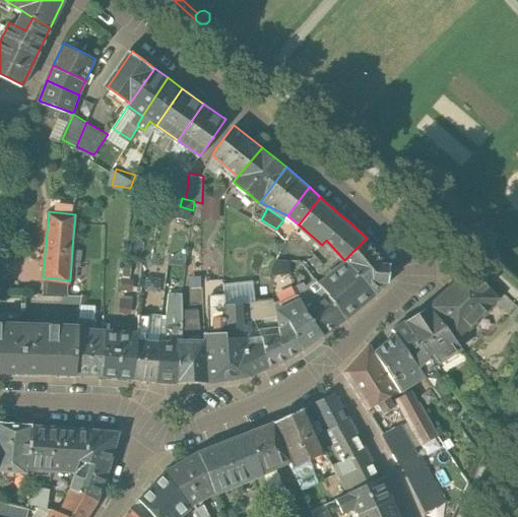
[(367,238),(345,261),(320,281),(324,286),(329,294),(328,295),(346,317),(346,316),(388,281),(389,264),(367,238)]
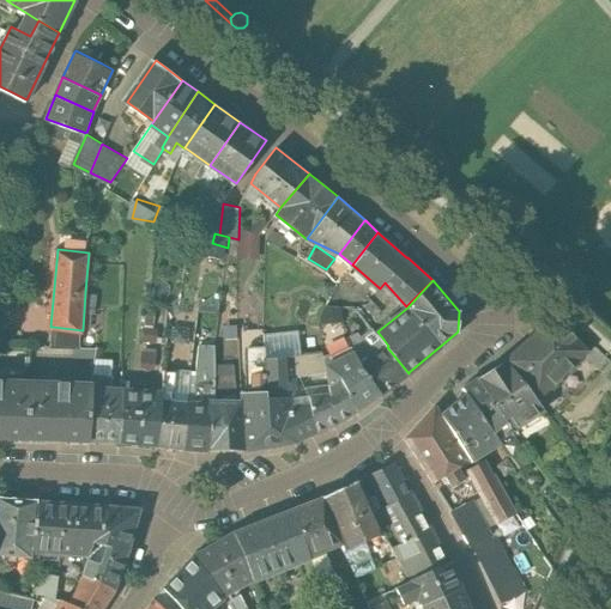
[(96,293),(85,292),(84,311),(95,311),(96,293)]
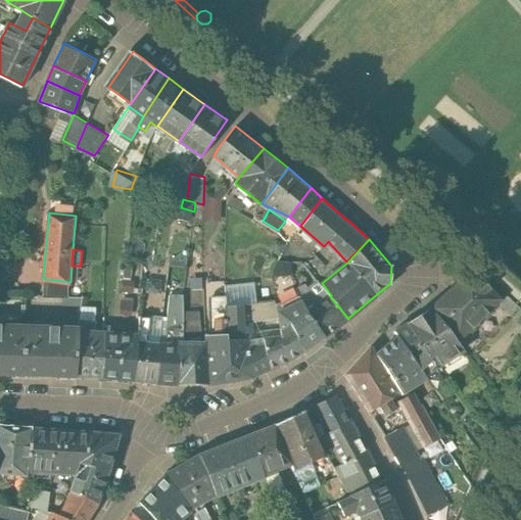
[(273,271),(293,272),(293,257),(273,257),(273,271)]
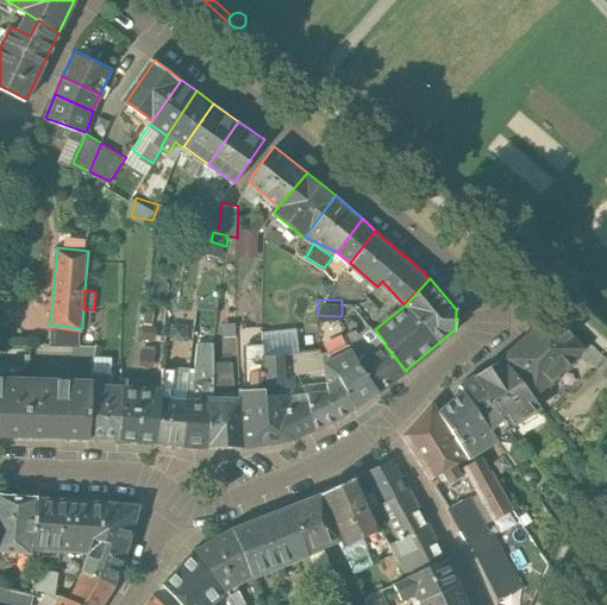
[(157,306),(145,304),(144,325),(143,325),(141,366),(155,366),(158,326),(157,326),(157,306)]
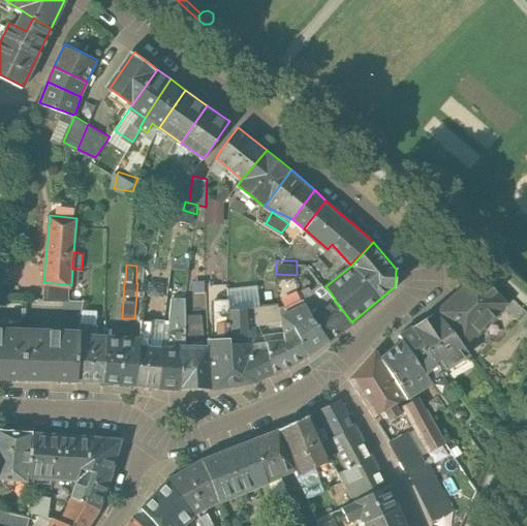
[(477,273),(436,310),(463,344),(504,303),(506,302),(505,301),(477,273)]
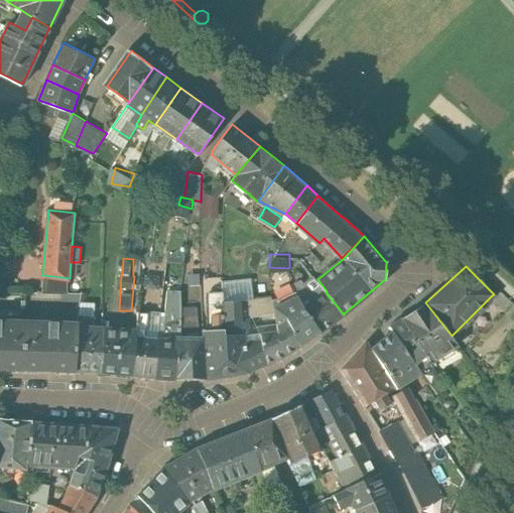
[(70,278),(44,275),(43,291),(69,292),(70,278)]
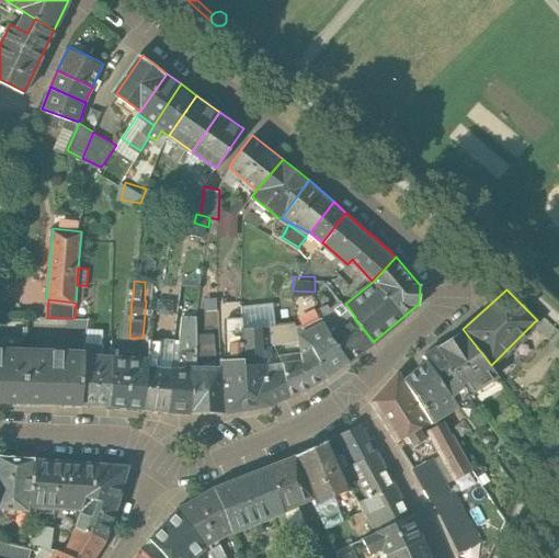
[(338,319),(333,311),(331,307),(327,309),(329,314),(322,317),(324,320),(331,337),(350,360),(374,342),(354,318),(355,317),(350,309),(338,319)]
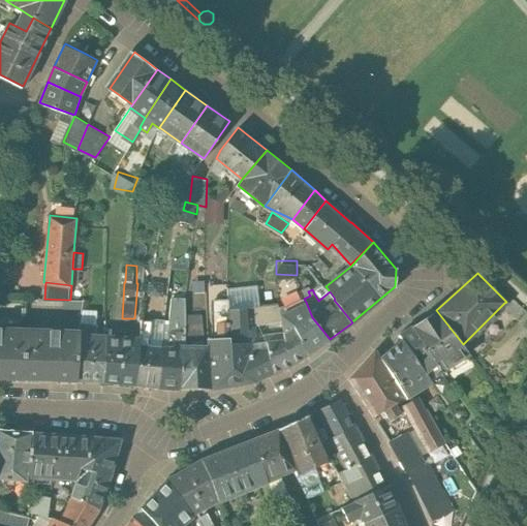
[(526,309),(510,296),(505,301),(506,302),(504,303),(520,319),(526,313),(526,309)]
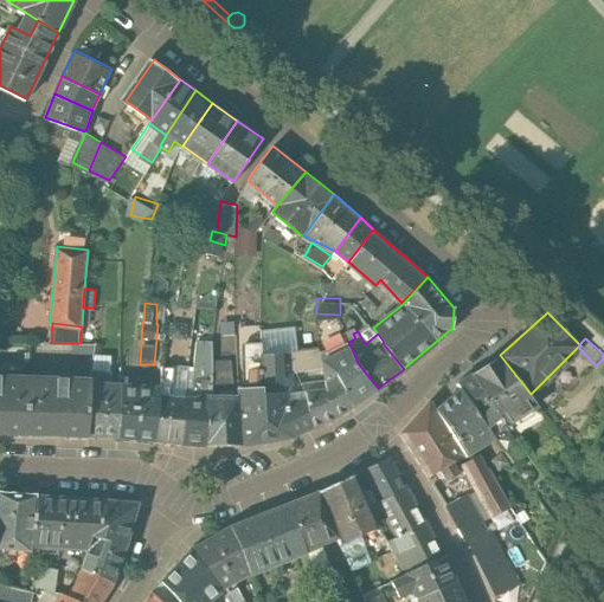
[(213,340),(198,340),(196,358),(213,360),(213,340)]
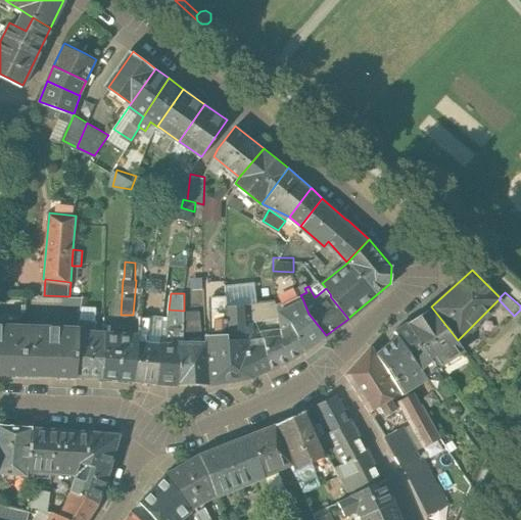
[(326,335),(309,314),(302,298),(278,311),(279,316),(282,328),(291,323),(304,350),(326,335)]
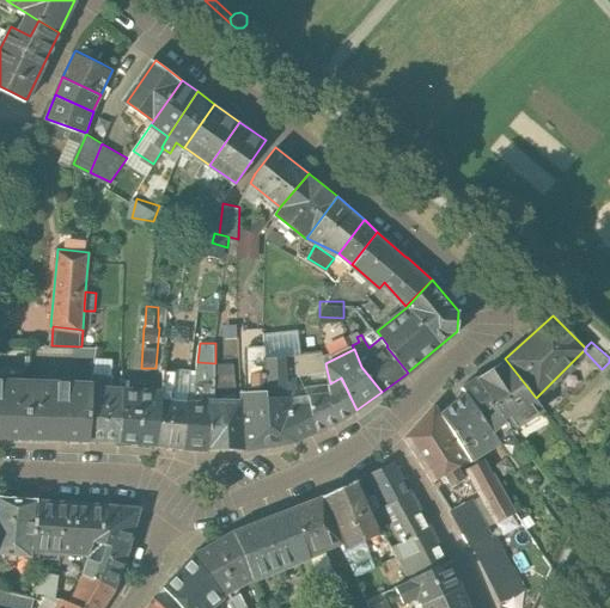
[(323,351),(266,357),(267,397),(264,397),(266,409),(269,444),(296,440),(292,404),(291,398),(290,375),(302,374),(316,372),(327,369),(325,363),(323,351)]
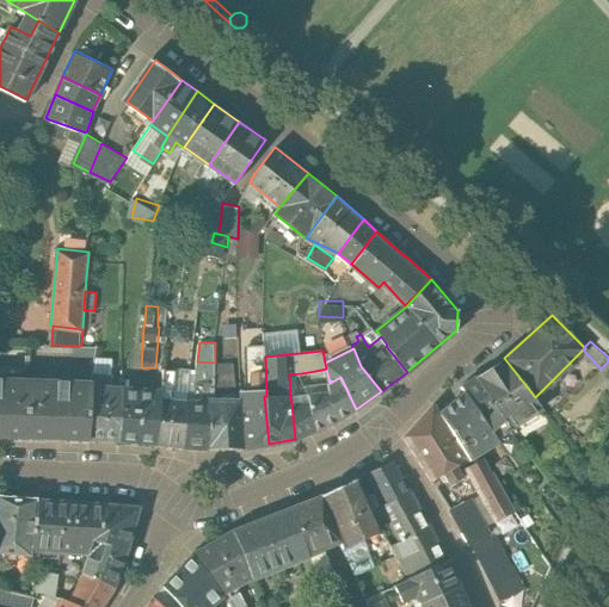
[(227,354),(221,354),(221,363),(215,363),(215,385),(237,384),(234,361),(227,361),(227,354)]
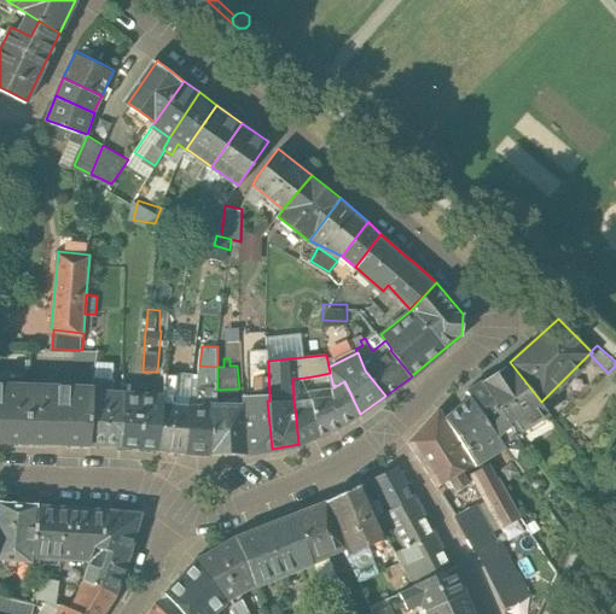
[(268,361),(250,362),(250,381),(256,380),(256,395),(243,395),(244,403),(247,452),(272,449),(268,413),(267,401),(269,401),(268,361)]
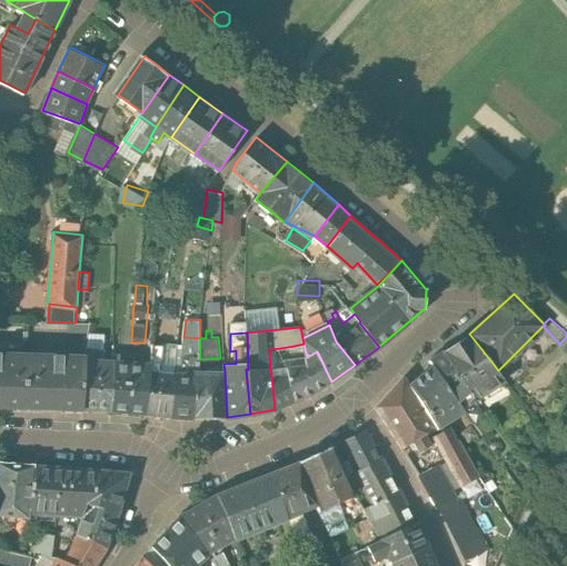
[(469,334),(444,350),(455,368),(463,380),(467,386),(476,398),(506,378),(498,370),(469,334)]
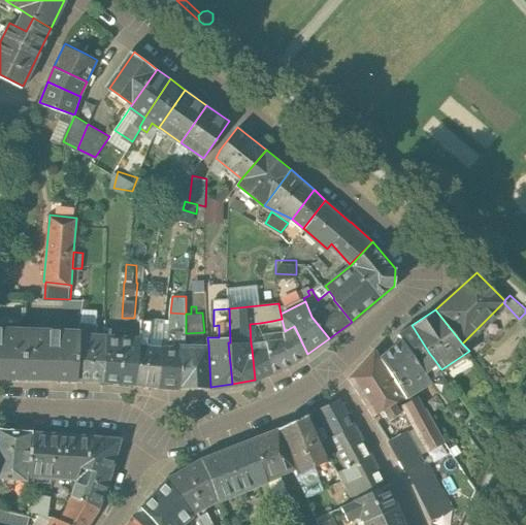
[(186,314),(170,313),(169,322),(165,321),(164,331),(162,346),(159,386),(179,387),(179,346),(186,346),(186,345),(186,333),(186,314)]
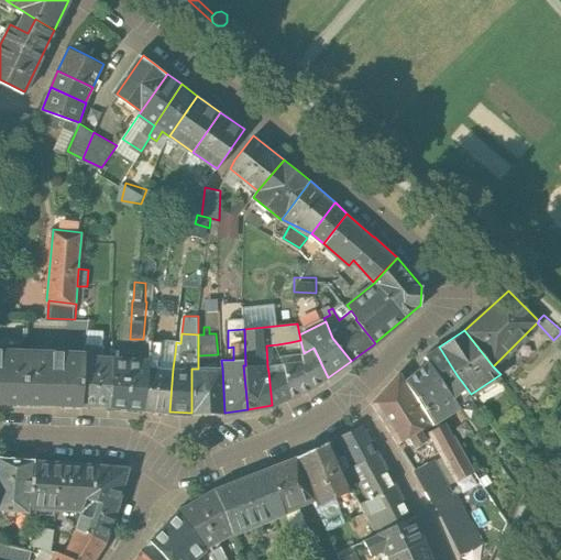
[(173,369),(156,368),(157,362),(161,362),(162,341),(154,340),(152,339),(151,360),(146,409),(169,412),(173,369)]
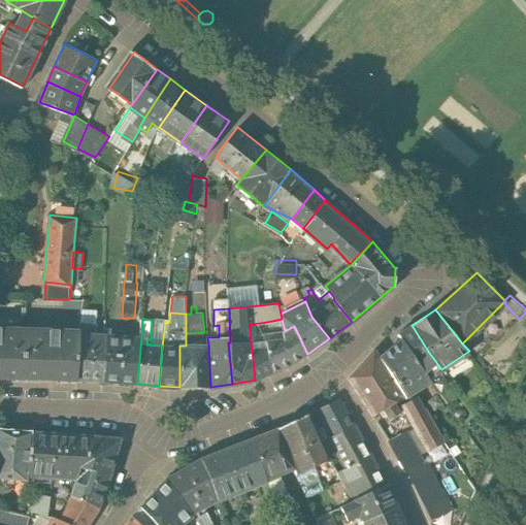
[(97,323),(80,323),(80,330),(77,380),(103,380),(106,334),(96,333),(97,323)]
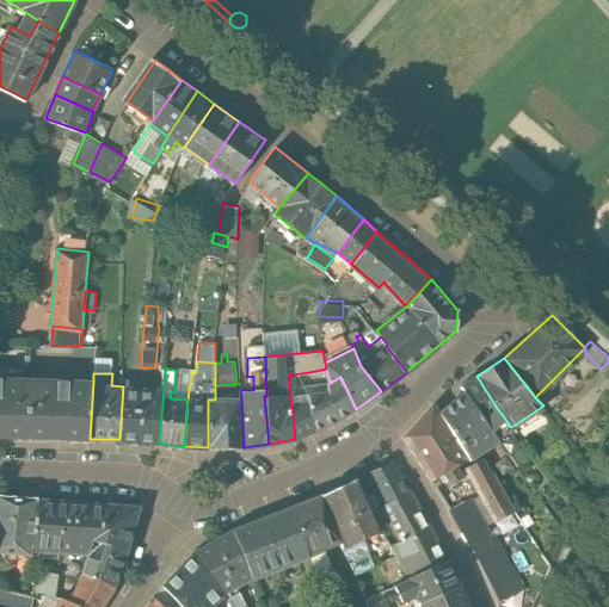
[(500,414),(490,398),(488,395),(477,376),(462,384),(466,390),(474,406),(487,425),(498,439),(504,435),(508,441),(516,435),(511,427),(510,427),(502,414),(500,414)]
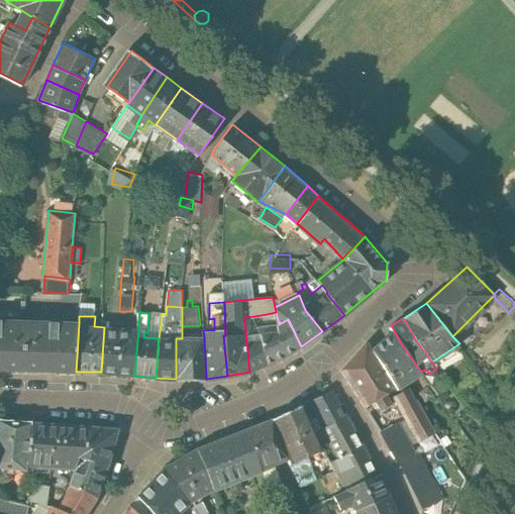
[(0,319),(0,368),(76,372),(79,323),(0,319)]
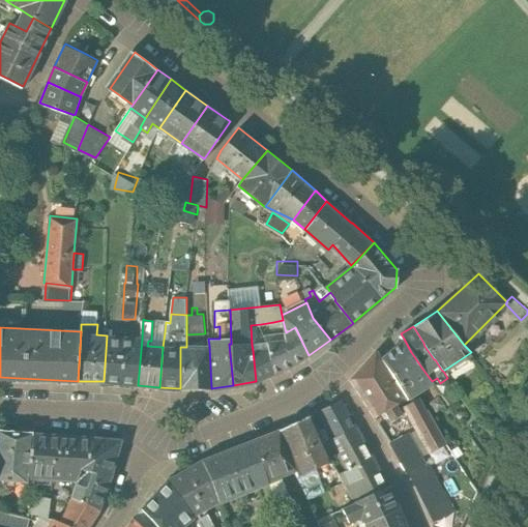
[(286,340),(272,341),(271,334),(265,335),(267,342),(268,341),(268,348),(271,375),(290,367),(309,355),(295,327),(286,332),(285,332),(286,340)]
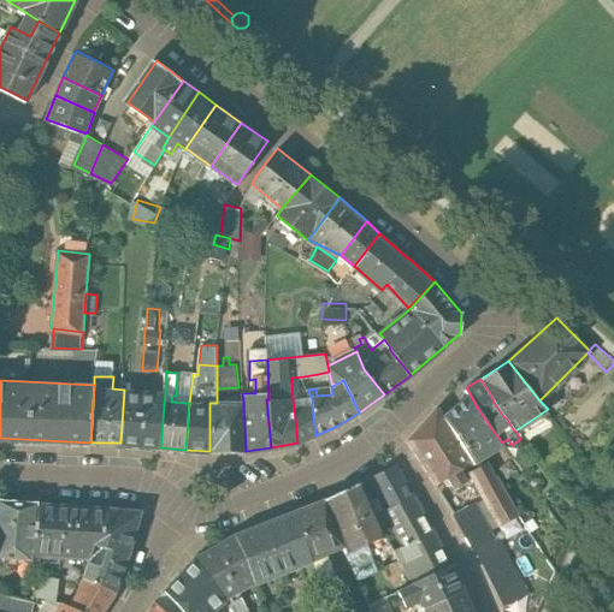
[(165,393),(124,388),(124,390),(120,443),(160,447),(165,393)]
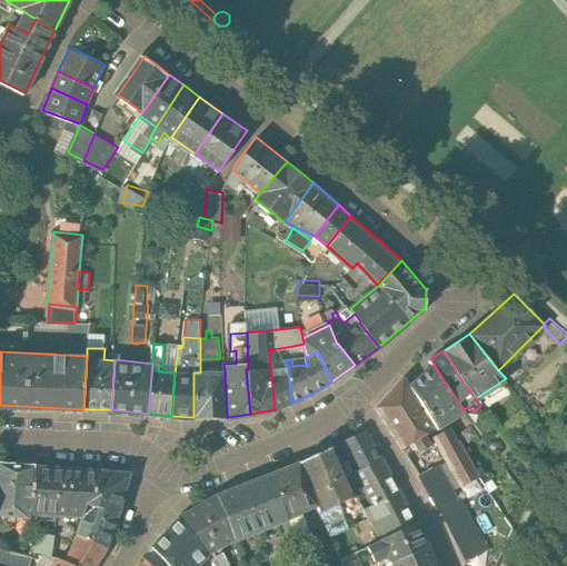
[(441,378),(434,364),(410,384),(438,427),(465,410),(464,409),(454,396),(441,378)]
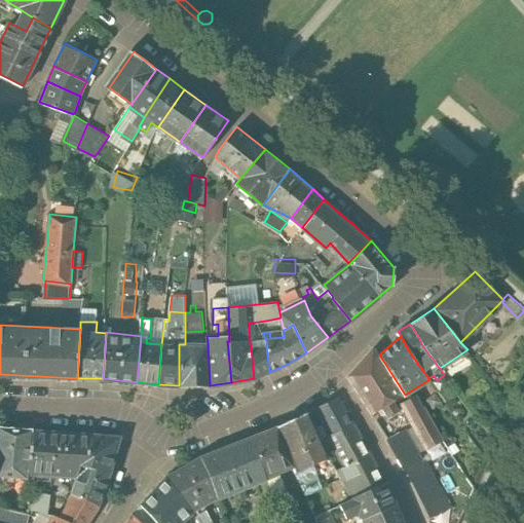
[(208,343),(185,343),(185,344),(179,344),(179,385),(210,385),(208,343)]
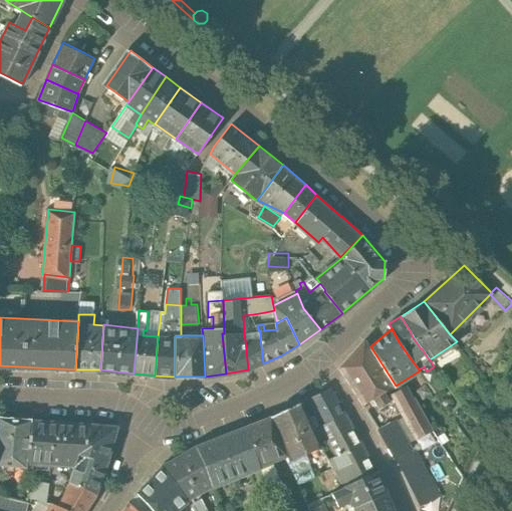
[(260,337),(245,339),(248,369),(263,363),(260,337)]
